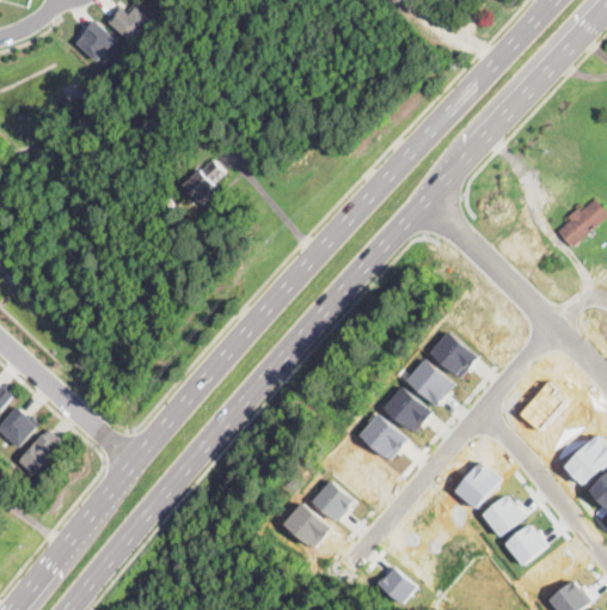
[(128,13),(134,7),(148,20),(129,42),(104,19),(117,5),(128,13)]
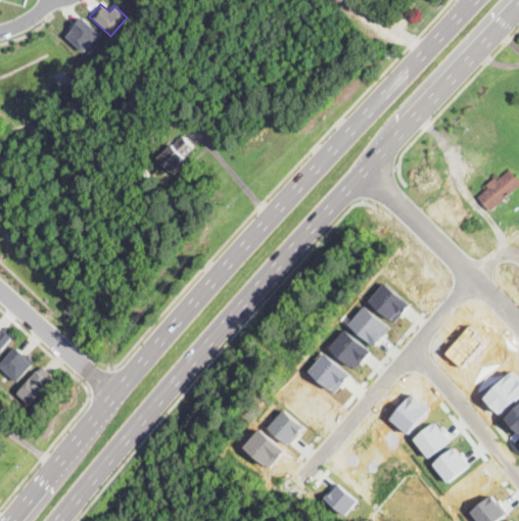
[(98,43),(92,51),(87,46),(82,52),(62,36),(79,17),(99,35),(95,40),(98,43)]
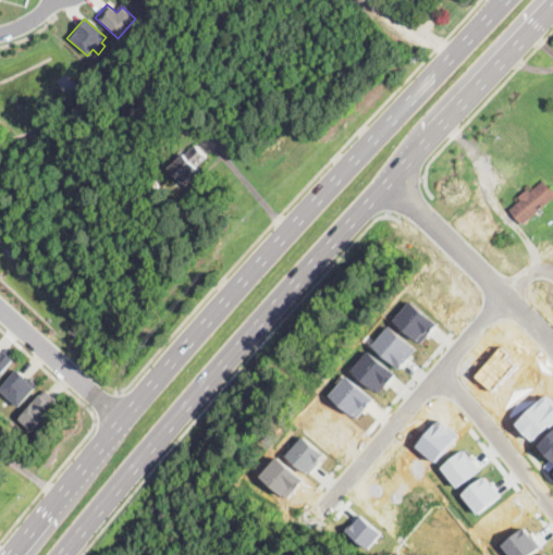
[(183,188),(166,171),(191,146),(204,159),(193,170),(197,174),(183,188)]
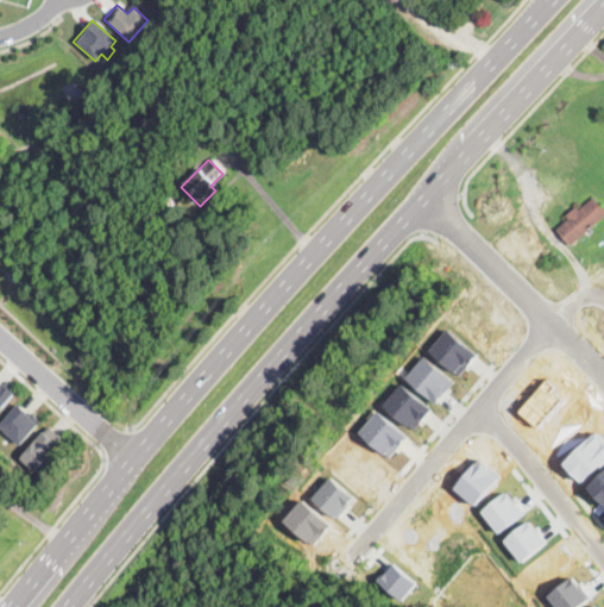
[(168,211),(165,213),(157,205),(163,198),(171,207),(168,211)]
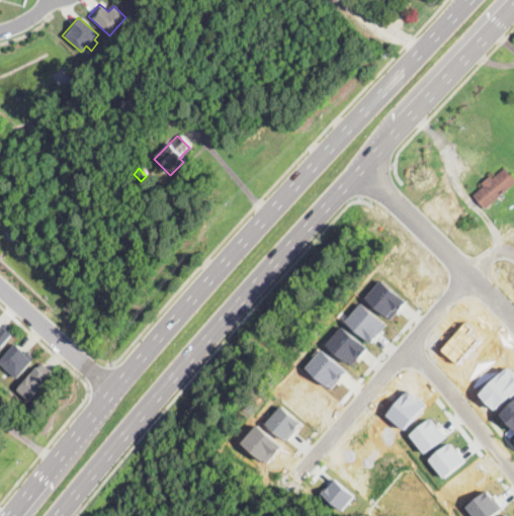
[(468,196),(483,210),(513,182),(499,168),(468,196)]
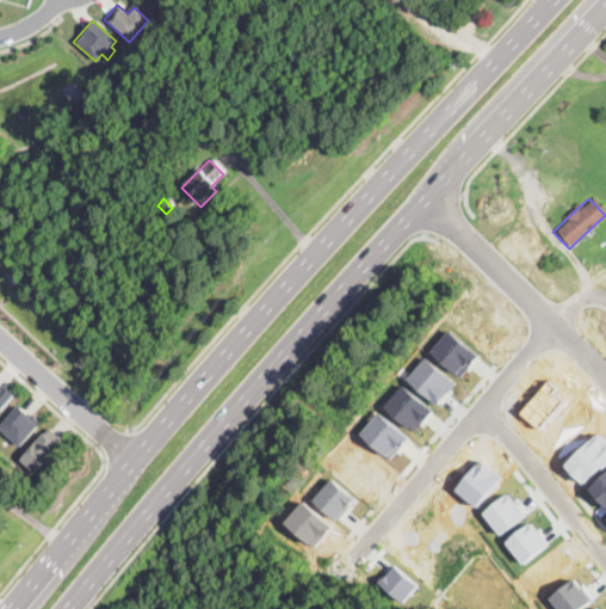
[(476,356),(444,332),(427,355),(458,379),(476,356)]
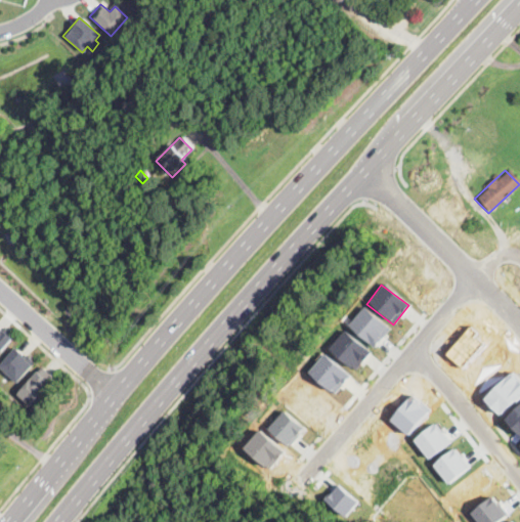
[(373,348),(388,330),(361,308),(346,327),(373,348)]
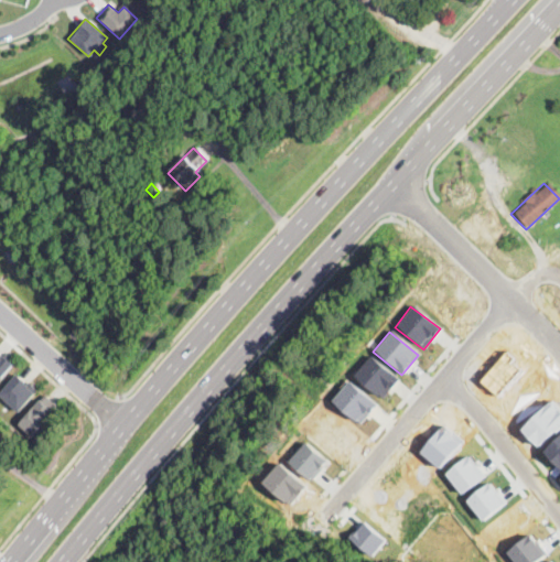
[(379,400),(396,381),(369,357),(352,376),(379,400)]
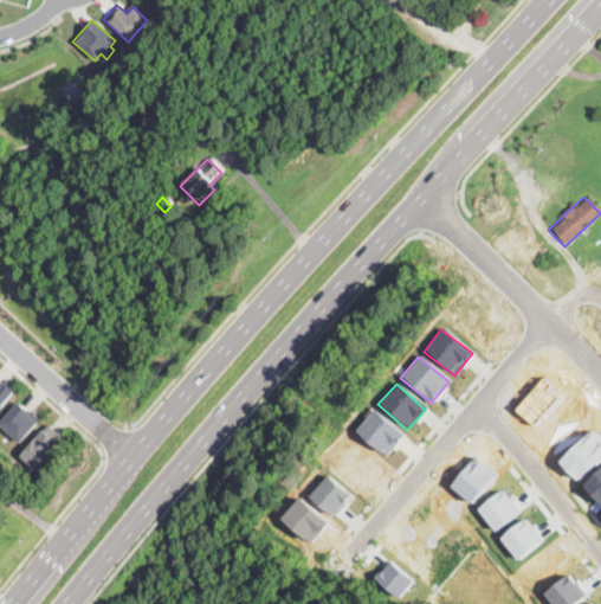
[(13,403),(0,417),(0,431),(13,444),(33,422),(13,403)]
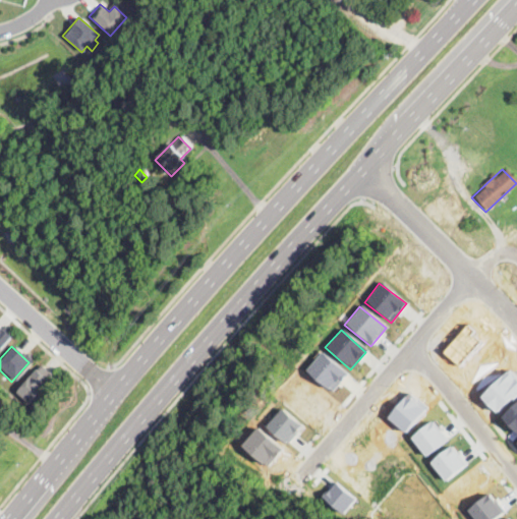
[(37,365),(14,391),(27,403),(50,378),(37,365)]
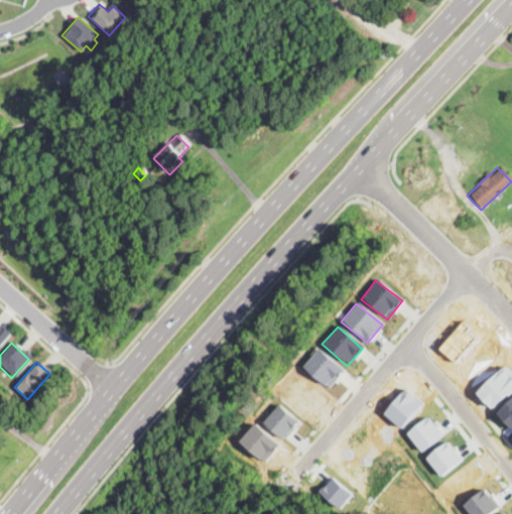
[(511,398),(496,414),(511,430),(511,398)]
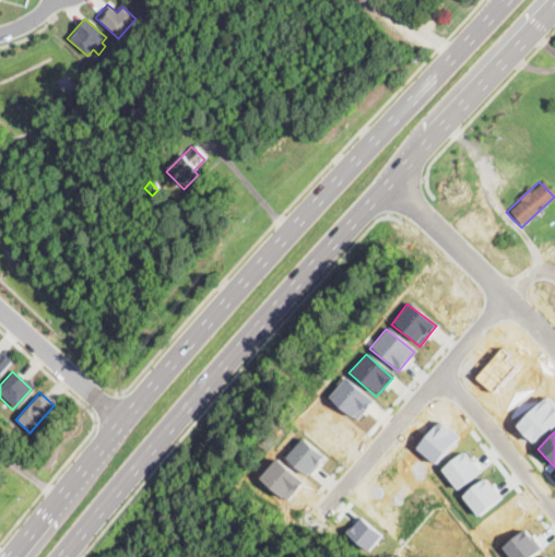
[(284,459),(306,477),(322,458),(300,439),(284,459)]
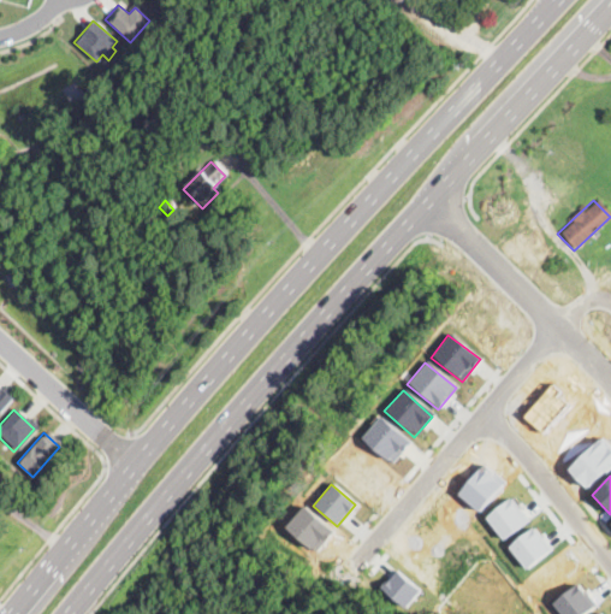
[(527,521),(508,500),(485,519),(503,542),(527,521)]
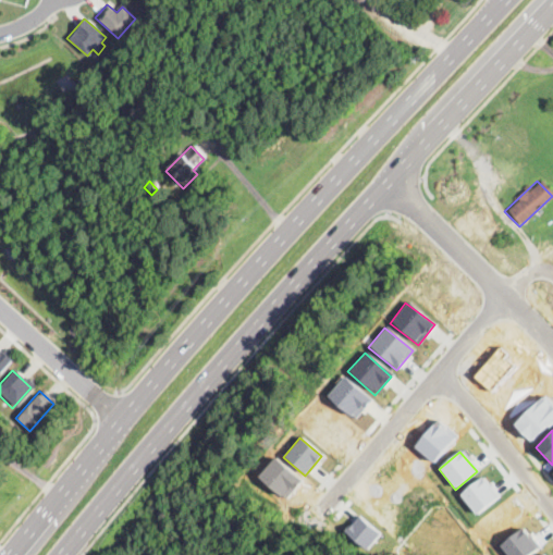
[(344,533),(364,551),(379,534),(358,517),(344,533)]
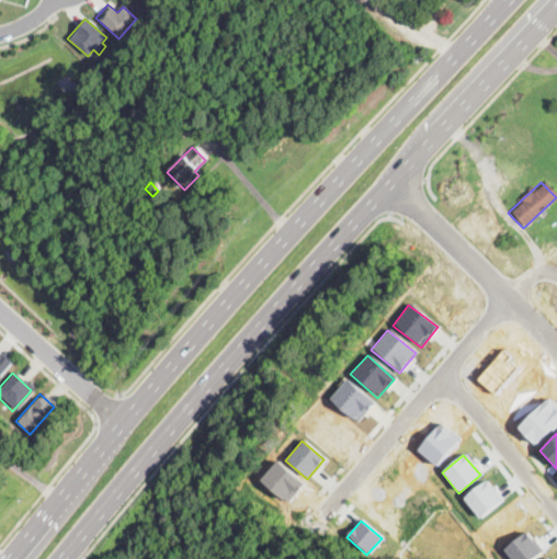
[(502,550),(509,558),(533,558),(541,554),(524,533),(502,550)]
